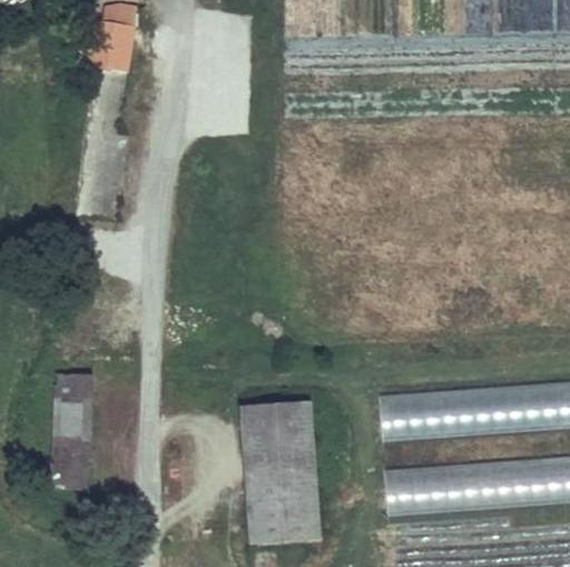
[(87,69),(127,76),(135,30),(94,23),(87,69)]
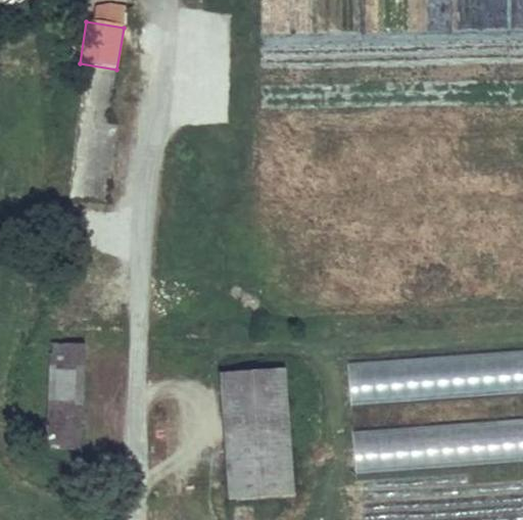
[(85,351),(51,349),(48,452),(81,454),(85,351)]
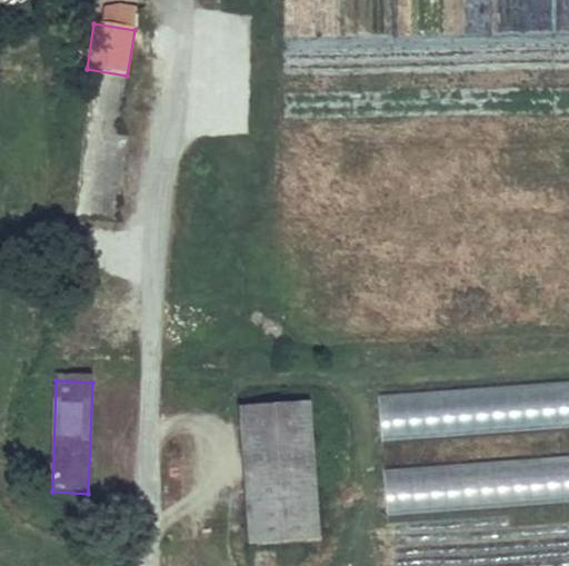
[(568,383),(378,390),(379,438),(568,432),(568,383)]
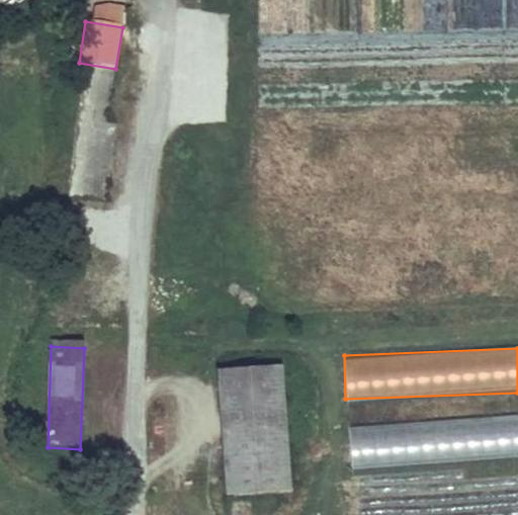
[(221,375),(229,498),(291,493),(283,370),(221,375)]
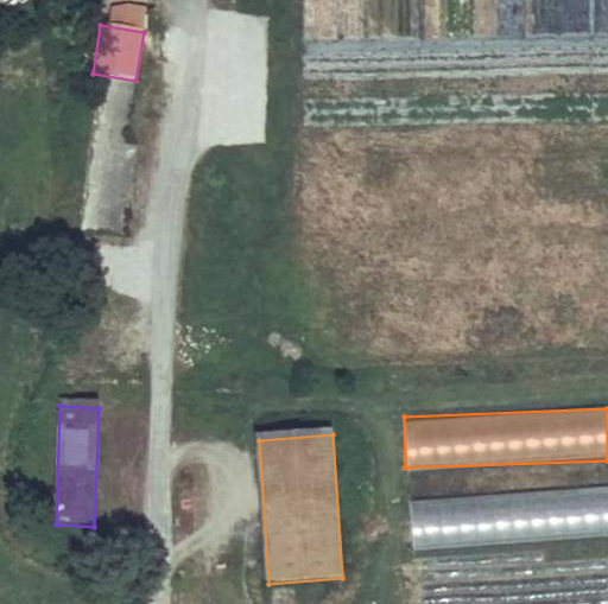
[(411,550),(607,539),(607,488),(409,498),(411,550)]
